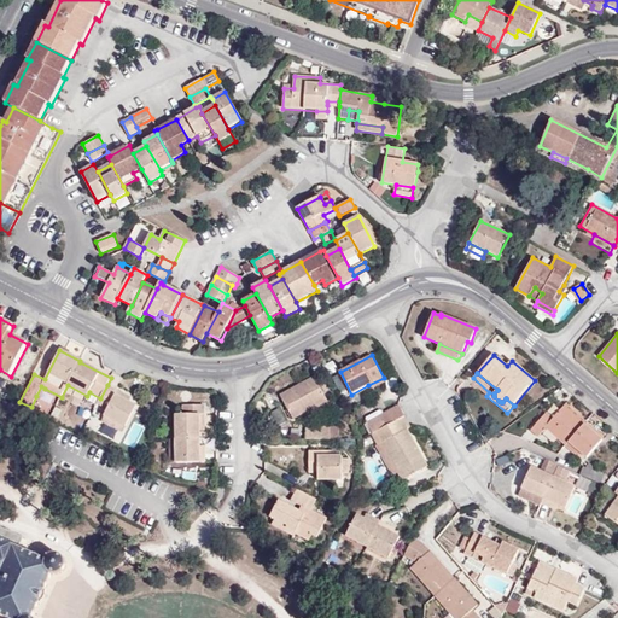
[(312,410),(327,401),(315,377),(280,395),(293,419),(312,410)]
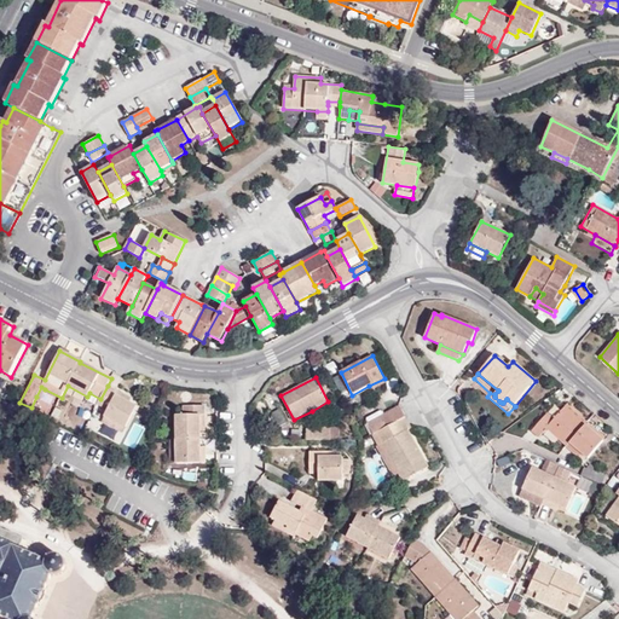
[(385,379),(369,386),(371,391),(386,382),(385,379)]
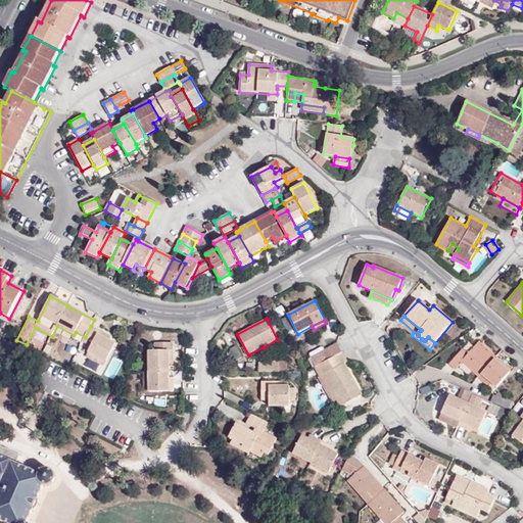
[(108,335),(91,326),(85,337),(82,342),(91,346),(88,351),(106,362),(115,343),(109,340),(106,339),(108,335)]
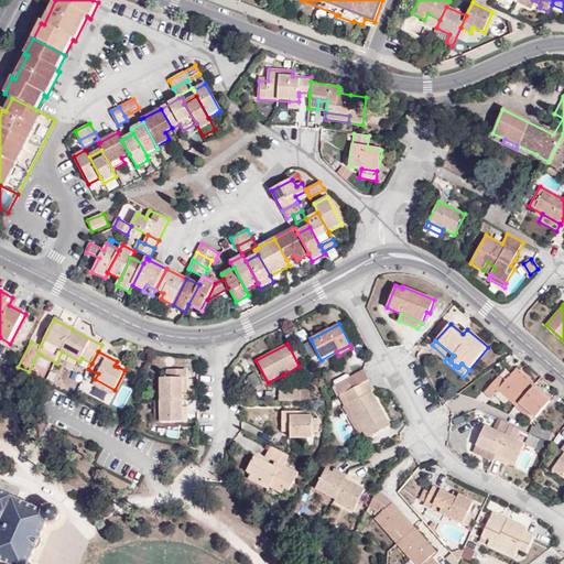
[(79,364),(88,369),(91,364),(82,358),(79,361),(79,364)]
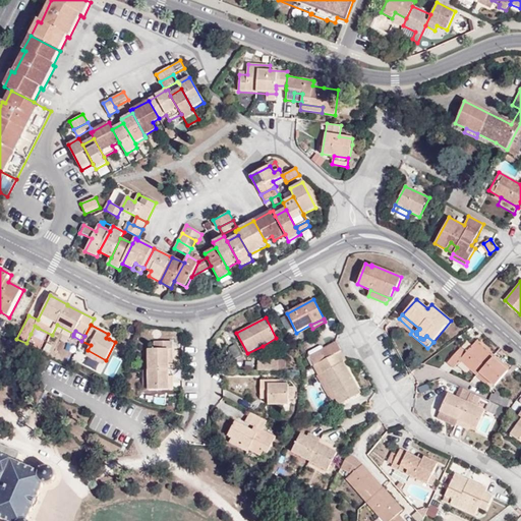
[(278,342),(276,338),(263,346),(265,349),(278,342)]
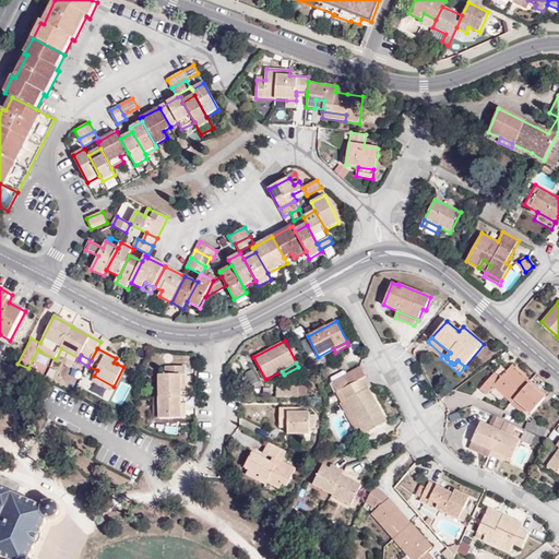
[(510,368),(545,397),(548,395),(512,365),(510,368)]
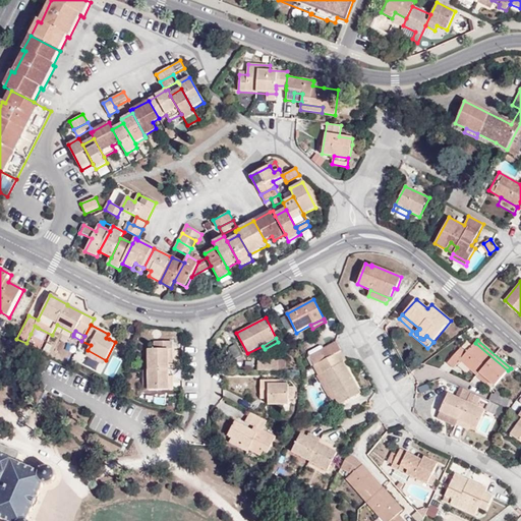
[(169,375),(169,363),(168,359),(173,359),(172,341),(154,342),(154,350),(149,350),(148,358),(149,370),(149,391),(174,390),(173,380),(169,380),(169,375)]
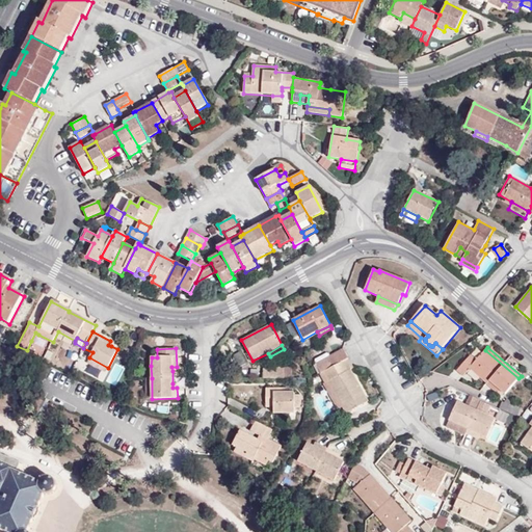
[(321,373),(348,358),(344,349),(316,365),(321,373)]
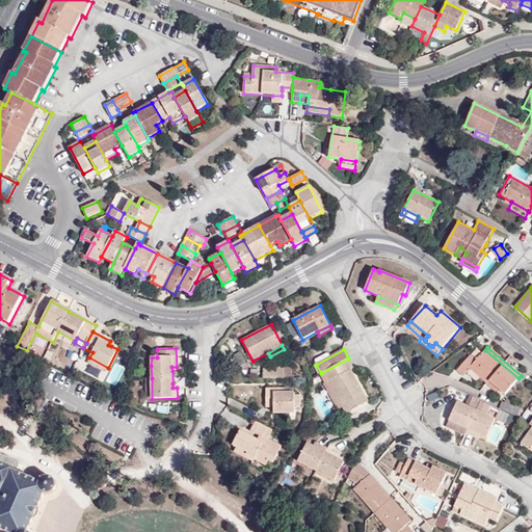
[(505,395),(519,378),(485,350),(476,361),(471,355),(457,370),(463,376),(470,368),(498,393),(501,391),(505,395)]
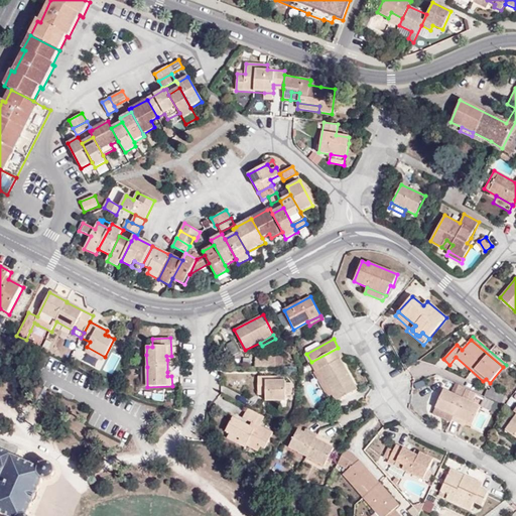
[(105,357),(87,347),(85,352),(102,361),(105,357)]
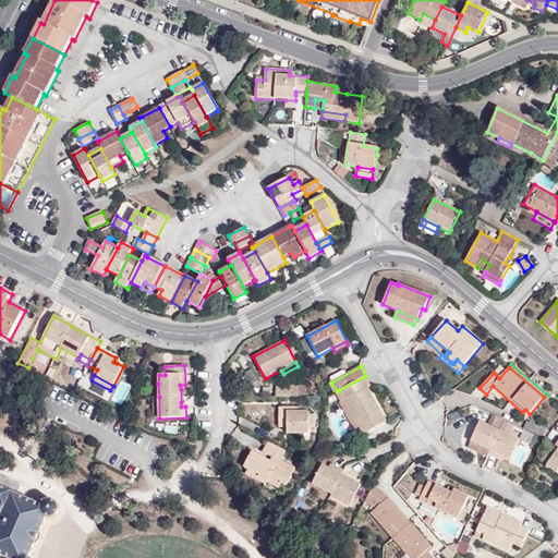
[(367,388),(371,386),(365,376),(337,391),(342,402),(346,400),(360,427),(363,434),(386,421),(367,388)]
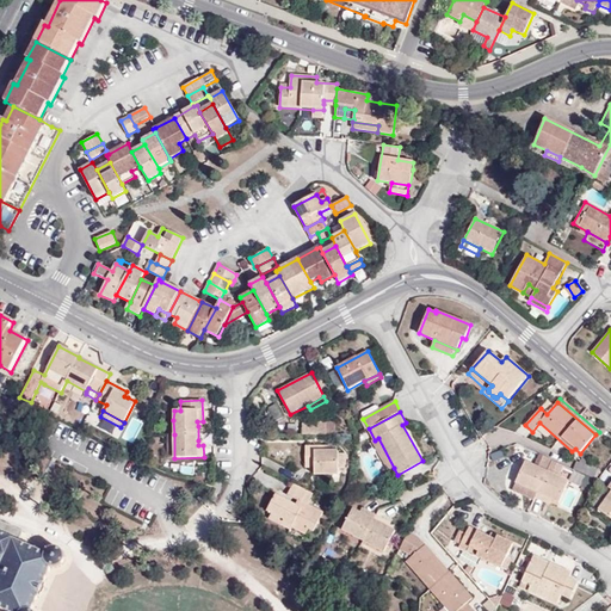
[(303,434),(335,434),(337,421),(303,421),(303,434)]
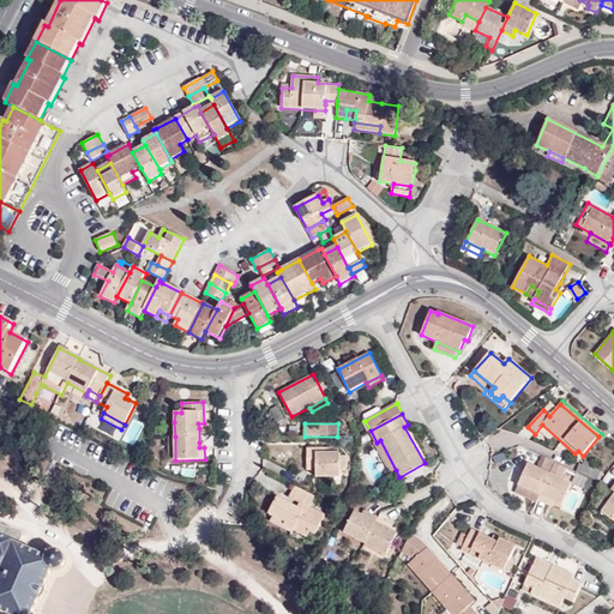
[(391,473),(396,470),(380,440),(377,443),(374,444),(391,473)]
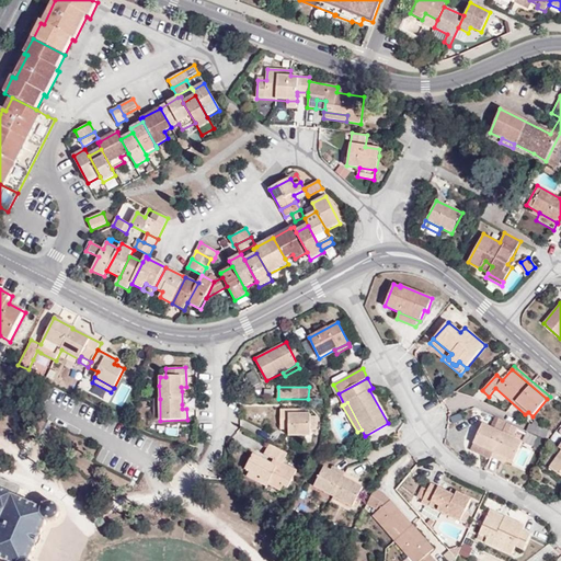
[(288,430),(288,436),(311,436),(311,414),(305,414),(305,410),(281,410),(281,430),(288,430)]
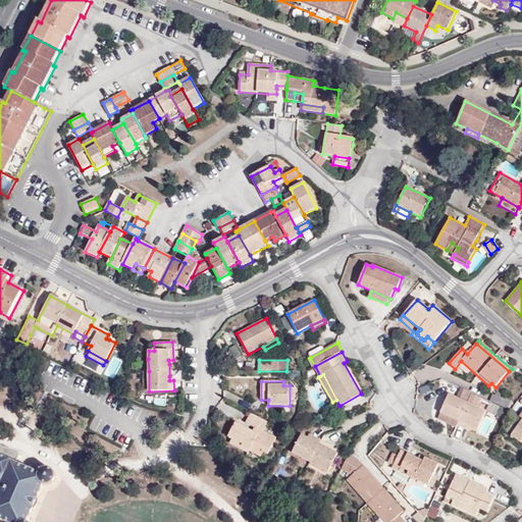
[(486,412),(449,395),(437,419),(457,427),(458,425),(467,429),(469,425),(472,427),(478,429),(486,412)]
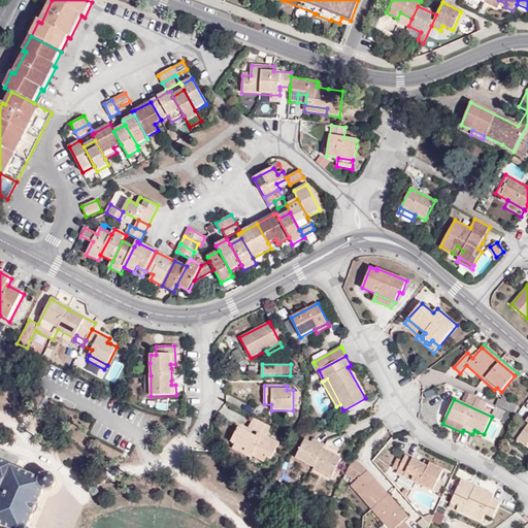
[(270,427),(253,418),(249,427),(258,432),(255,436),(238,427),(231,441),(234,443),(245,450),(245,451),(253,455),(253,456),(264,462),(267,457),(271,459),(279,443),(266,436),(270,427)]
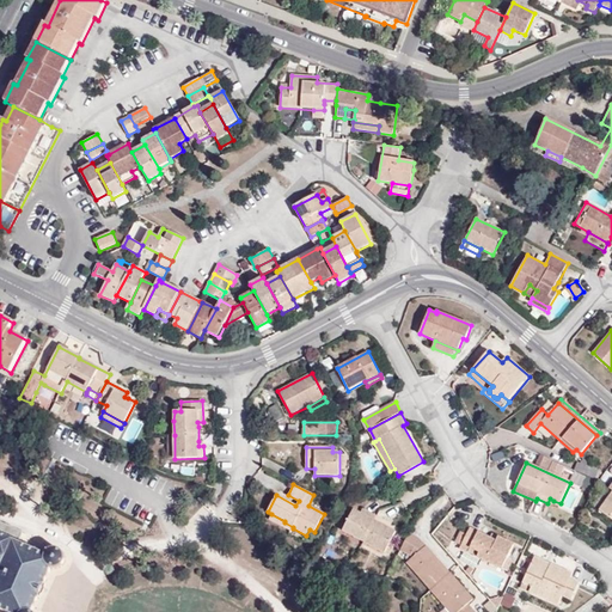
[(611,484),(610,489),(611,490),(611,493),(600,510),(611,520),(611,484)]
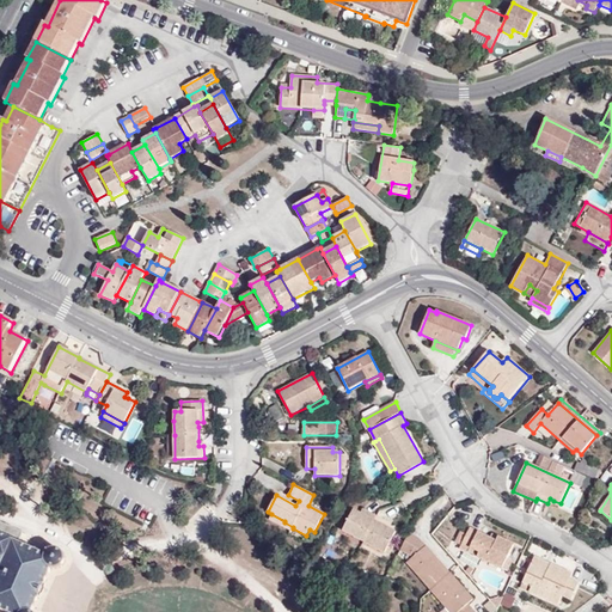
[(593,505),(600,510),(611,493),(611,490),(610,489),(606,485),(593,505)]
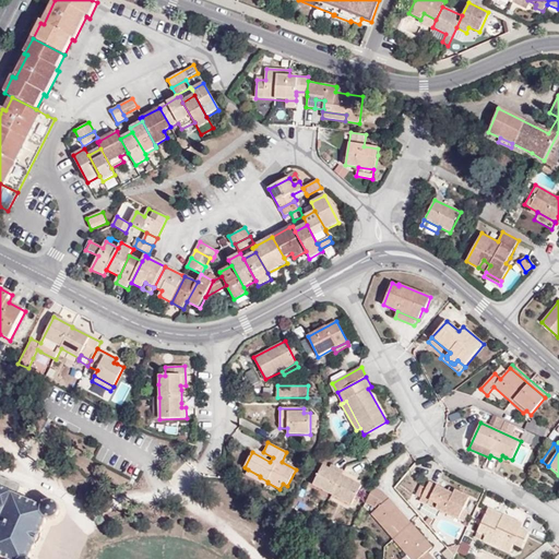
[(363,485),(356,483),(353,480),(355,477),(335,466),(333,471),(329,468),(323,465),(313,485),(352,504),(363,485)]
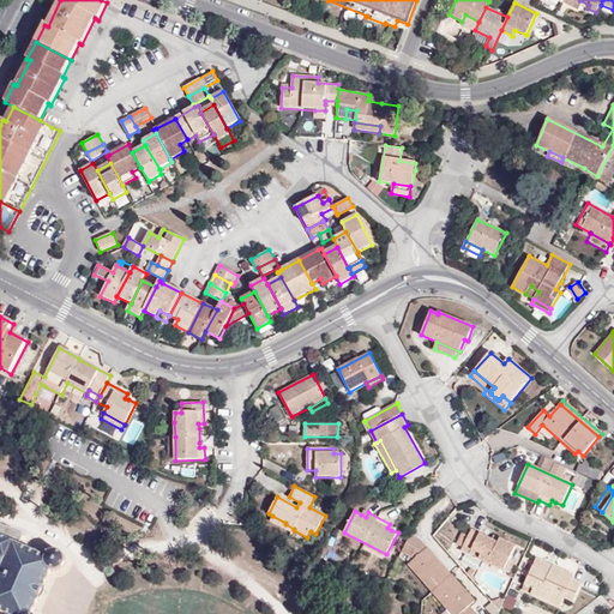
[(305,543),(307,537),(294,530),(294,529),(286,524),(286,523),(272,516),(270,521),(292,533),(290,535),(305,543)]
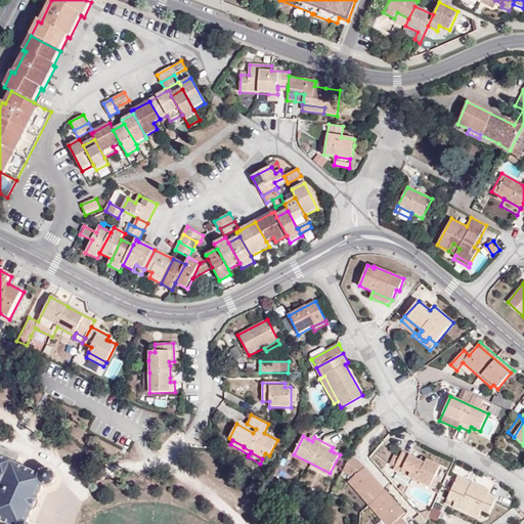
[(394,470),(430,487),(440,466),(427,460),(425,463),(402,452),(399,457),(394,454),(389,465),(395,467),(394,470)]
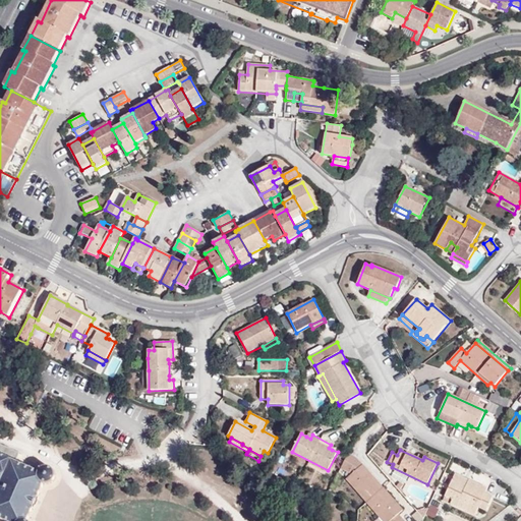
[(0,518),(6,520),(27,520),(26,520),(44,484),(47,484),(52,483),(55,478),(56,474),(53,469),(50,466),(47,466),(43,467),(40,469),(39,472),(0,454),(0,518)]
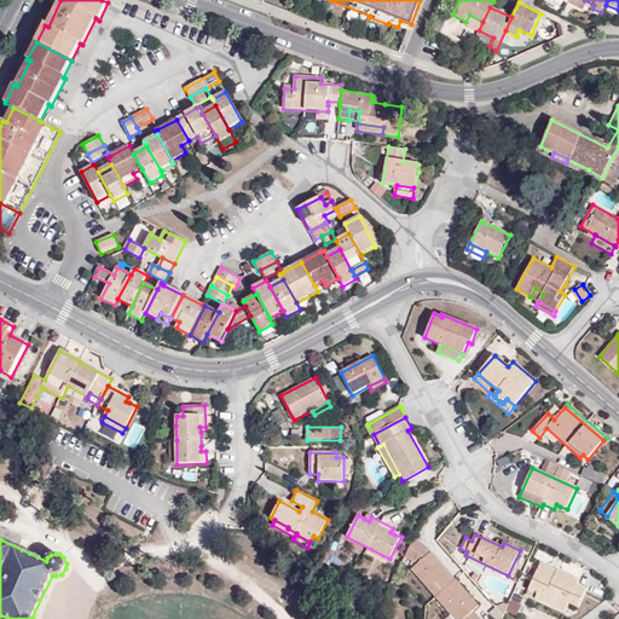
[(414,539),(405,556),(416,562),(424,545),(414,539)]
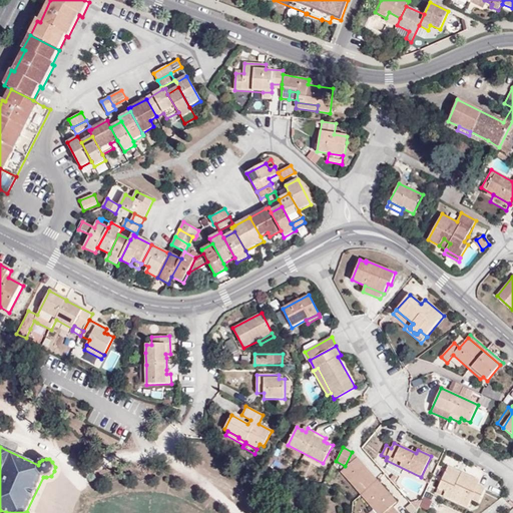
[(352,452),(345,466),(346,467),(357,458),(352,452)]
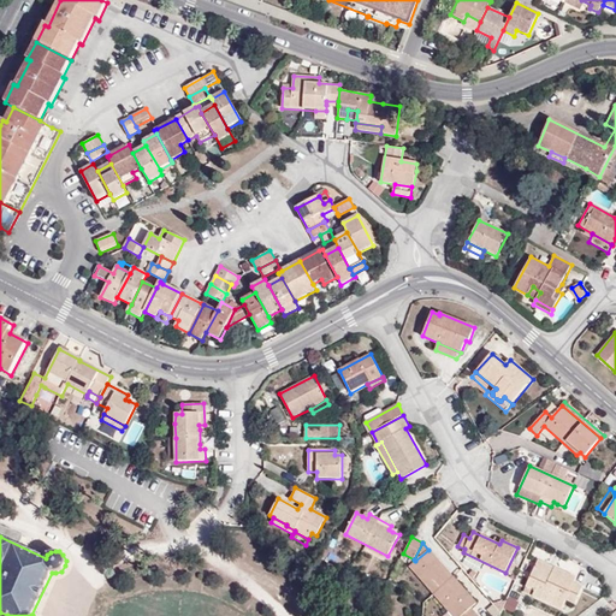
[(428,550),(415,561),(409,566),(454,615),(478,615),(471,609),(477,604),(428,550)]
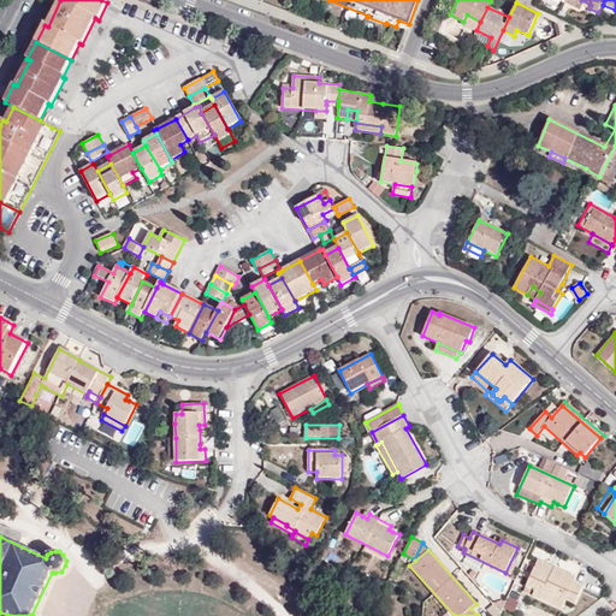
[(582,587),(574,584),(546,570),(549,566),(538,560),(526,586),(534,591),(533,596),(562,609),(567,599),(575,604),(582,587)]
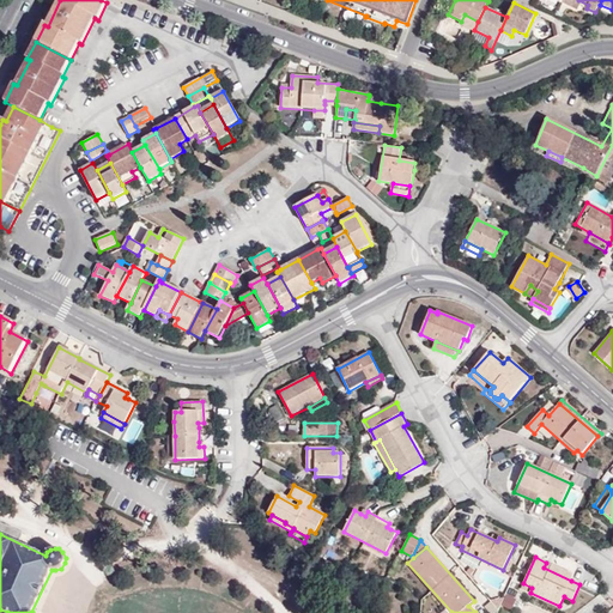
[(544,568),(571,581),(574,575),(546,563),(544,568)]
